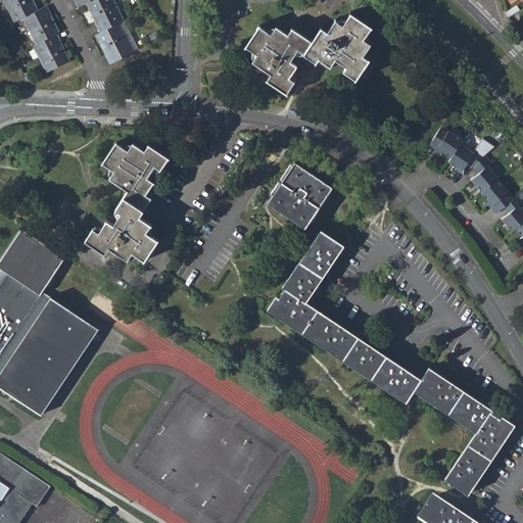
[(3,0),(15,22),(22,18),(37,11),(32,0),(3,0)]
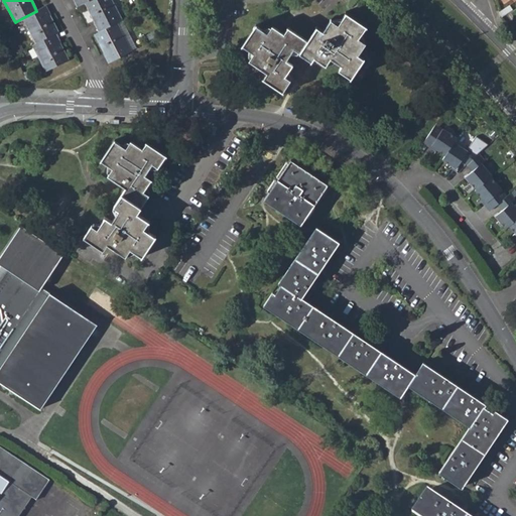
[(110,0),(92,0),(85,4),(99,33),(116,24),(122,21),(110,0)]
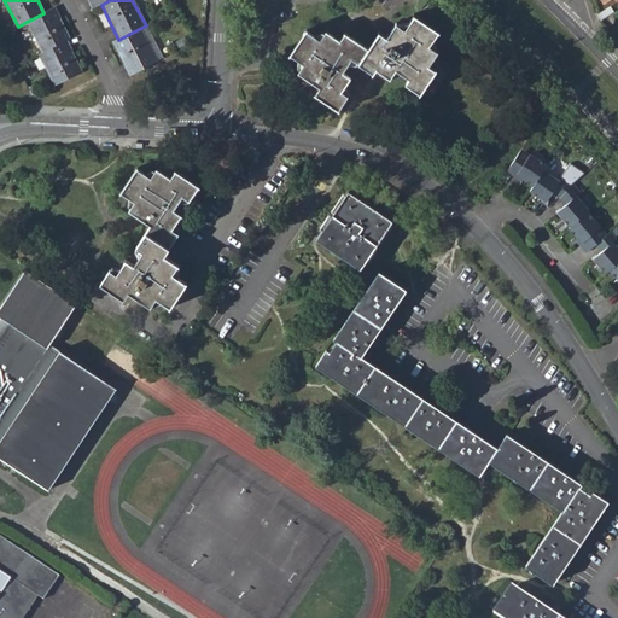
[(44,13),(27,22),(42,53),(66,41),(69,39),(53,9),(44,13)]
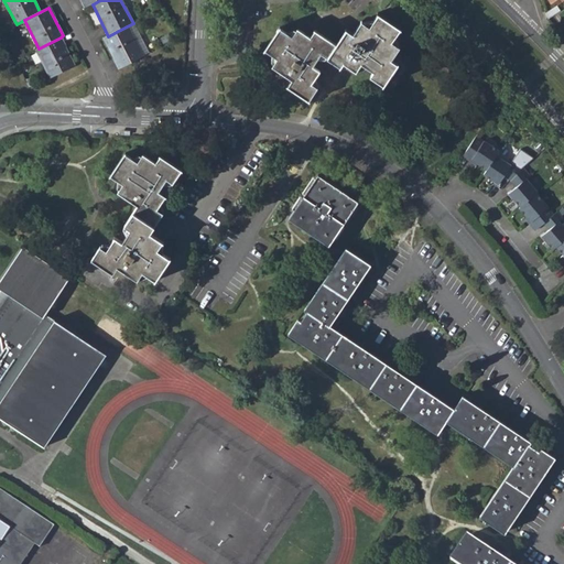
[(370,76),(383,85),(398,64),(391,60),(399,46),(392,42),(400,29),(379,14),(370,26),(361,22),(354,34),(347,30),(336,45),(315,31),(311,38),(297,29),(292,38),(280,29),(264,50),(277,58),(273,66),(292,80),(288,87),(308,100),(317,88),(311,84),(320,71),(313,66),(322,54),(340,66),(344,63),(356,71),(361,63),(375,71),(370,76)]
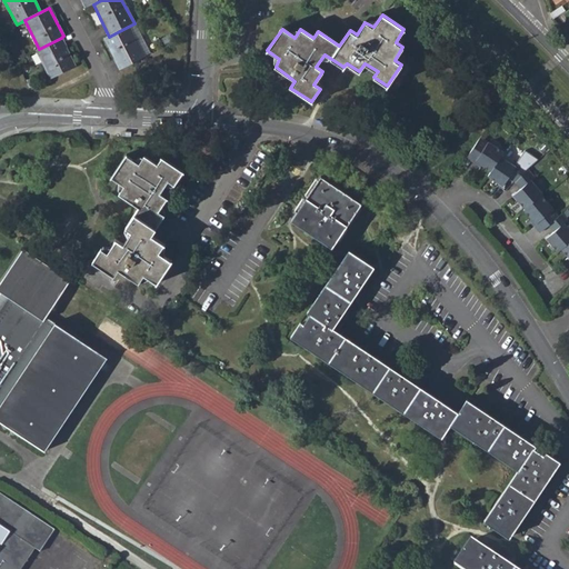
[(128,27),(109,37),(105,39),(121,70),(145,58),(128,27)]
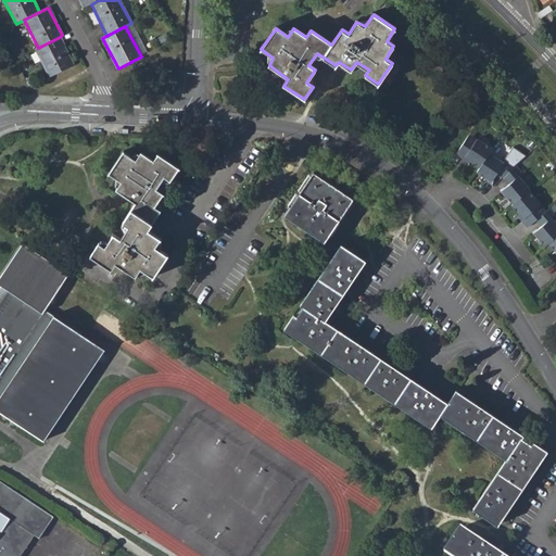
[(74,64),(60,37),(38,48),(35,50),(50,77),(74,64)]
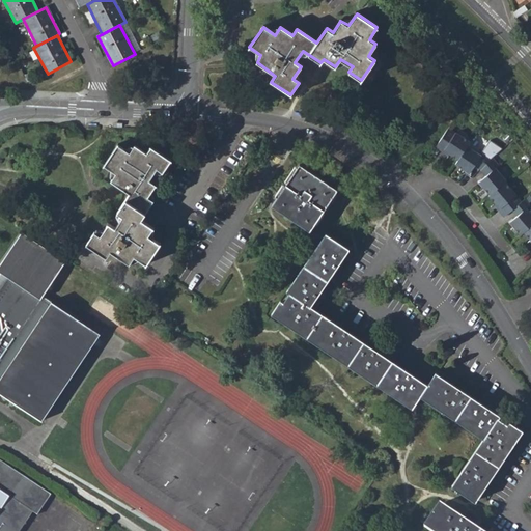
[(447,128),(434,147),(448,157),(449,155),(457,161),(468,145),(470,142),(455,132),(454,134),(447,128)]
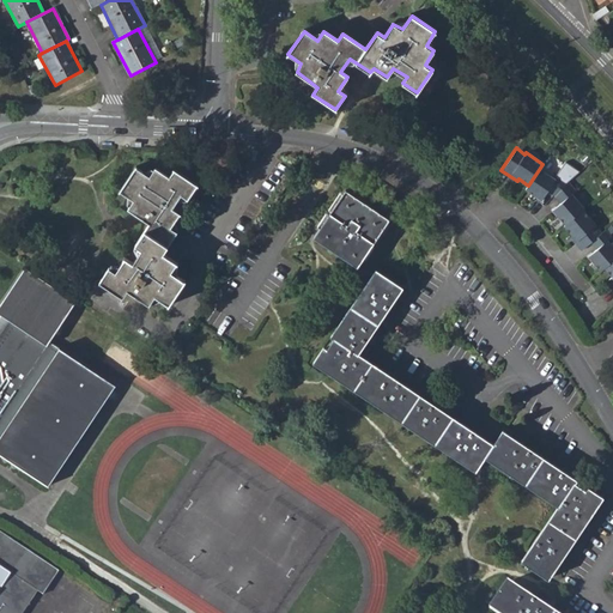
[(156,297),(169,305),(184,281),(171,272),(176,263),(163,254),(177,232),(171,228),(180,214),(173,210),(181,196),(188,200),(198,187),(174,171),(169,177),(156,168),(150,176),(135,168),(120,192),(133,201),(128,210),(149,224),(135,246),(141,250),(133,263),(125,259),(116,272),(109,267),(99,281),(122,297),(127,290),(150,305),(156,297)]
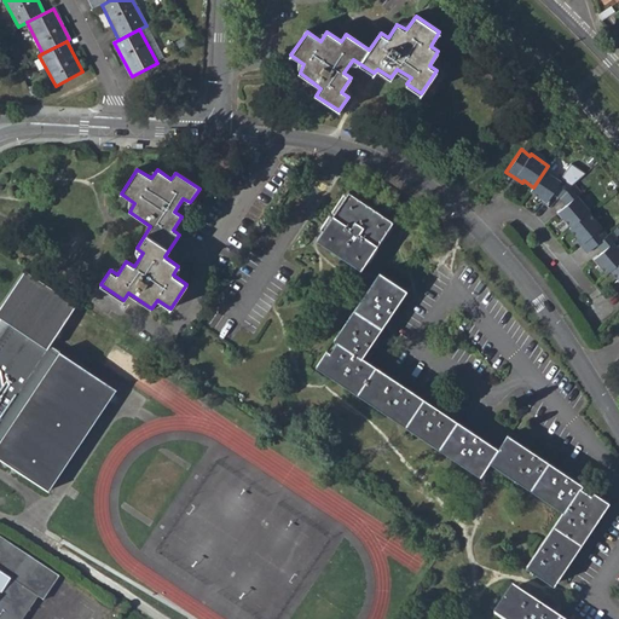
[(545,169),(533,187),(530,191),(544,202),(550,194),(557,201),(573,183),(562,175),(560,180),(545,169)]
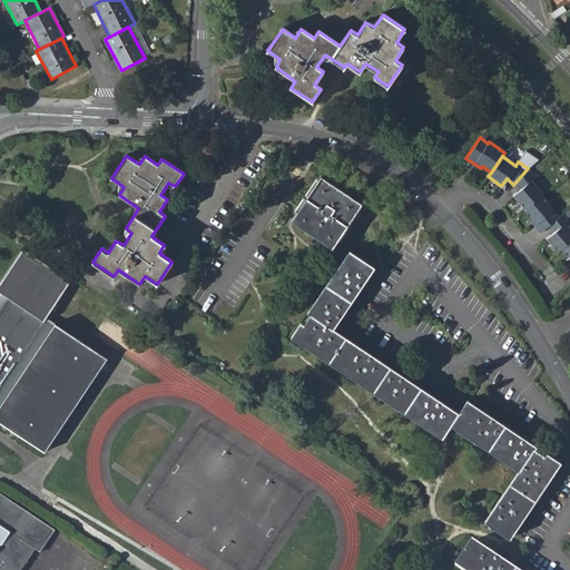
[(541,196),(530,182),(534,177),(528,168),(513,185),(518,190),(510,197),(522,212),(539,197),(541,196)]
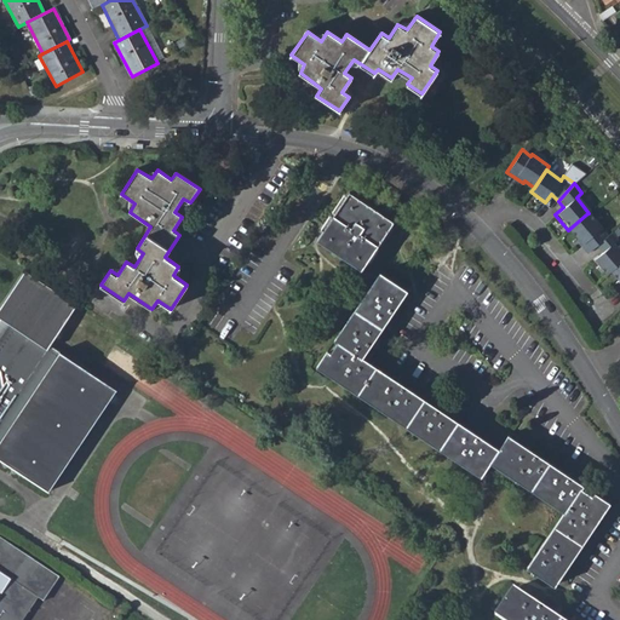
[(316,240),(361,270),(394,222),(350,193),(316,240)]
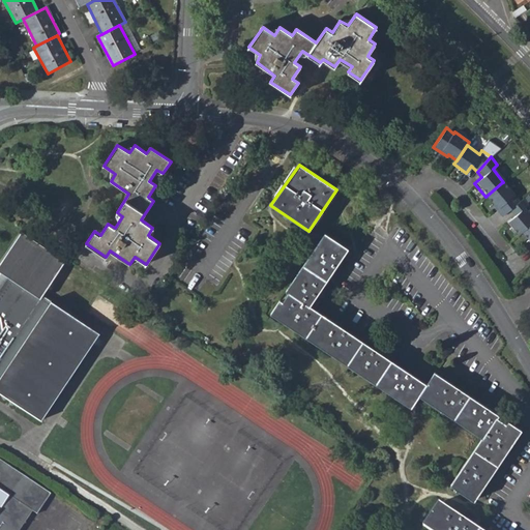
[(505,213),(517,205),(509,197),(510,196),(501,183),(486,197),(483,198),(489,204),(487,206),(497,221),(505,213)]
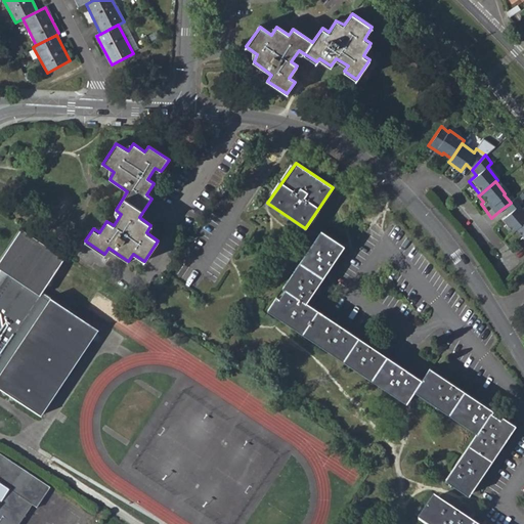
[(523,222),(523,217),(515,206),(518,204),(514,199),(511,203),(499,211),(503,216),(497,220),(509,235),(512,232),(523,222)]
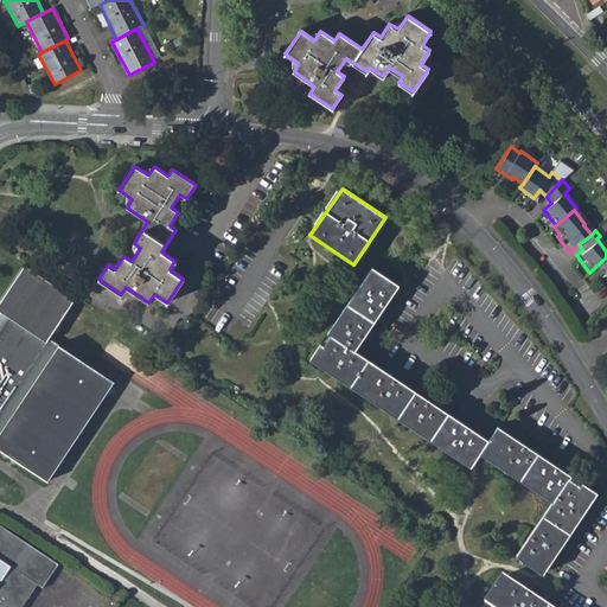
[(606,257),(593,269),(605,283),(606,281),(606,257)]
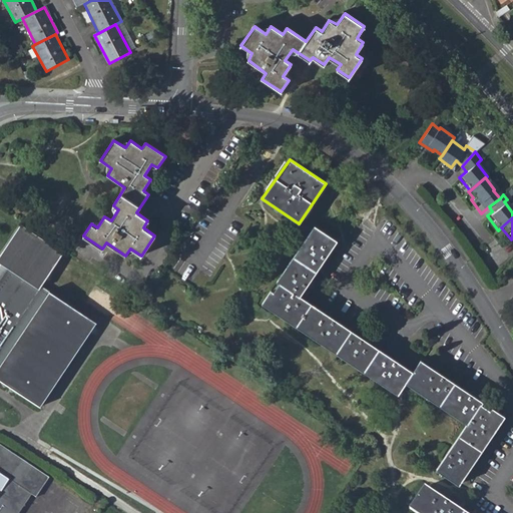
[(0,380),(40,407),(96,324),(52,293),(70,265),(60,258),(62,254),(20,225),(0,254),(0,263),(8,269),(0,281),(0,380)]
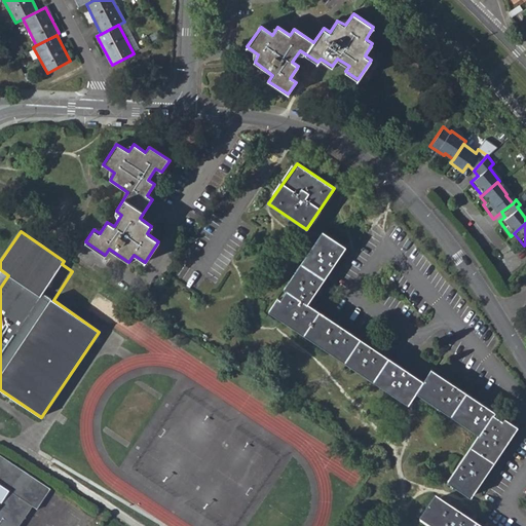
[(447,482),(472,497),(518,426),(504,418),(499,425),(491,419),(495,412),(431,370),(423,381),(307,303),(345,247),(322,231),(284,289),(290,293),(283,302),(277,298),(268,310),(408,405),(416,393),(479,436),(447,482)]
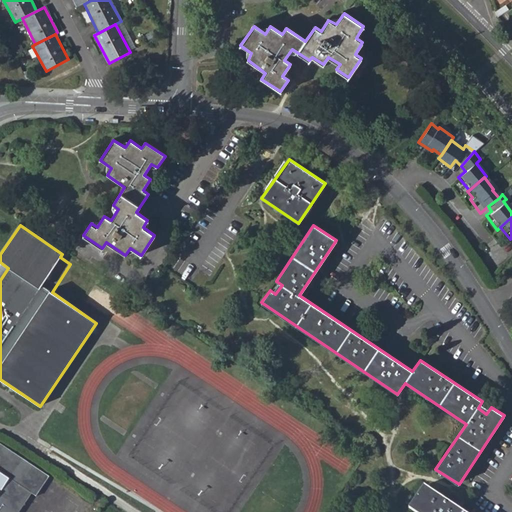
[(0,511),(20,511),(32,495),(36,497),(49,478),(0,445),(0,511)]
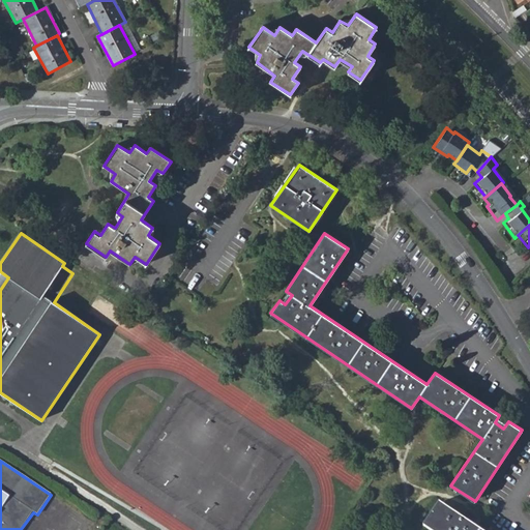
[(427,529),(477,529),(438,504),(422,527),(427,529)]
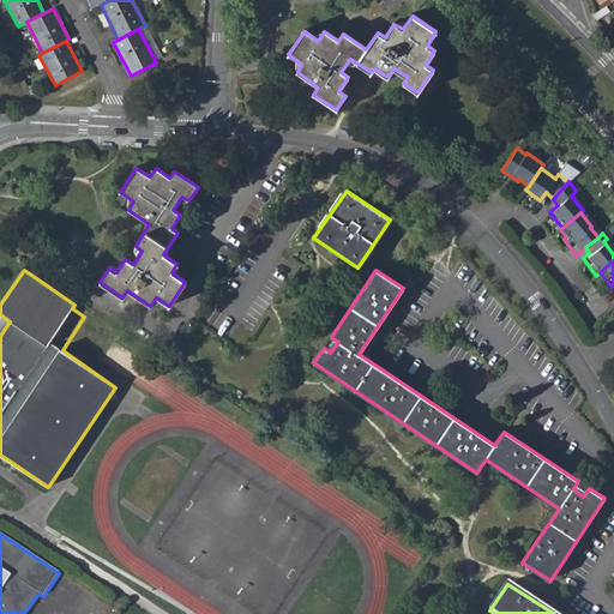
All buildings are outlined.
